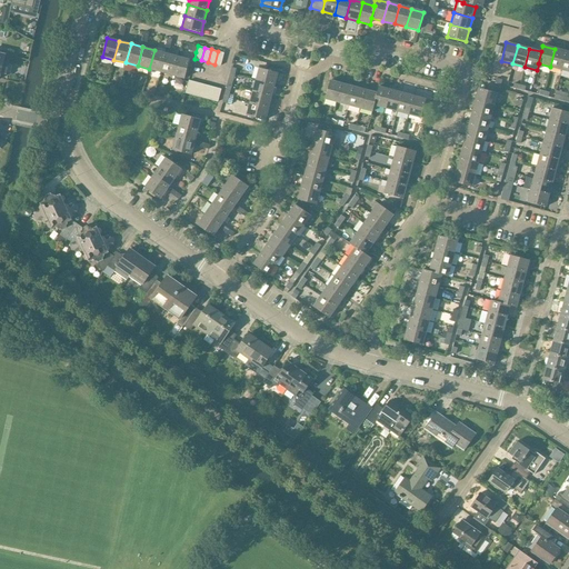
[(561,70),(567,51),(555,49),(550,67),(561,70)]
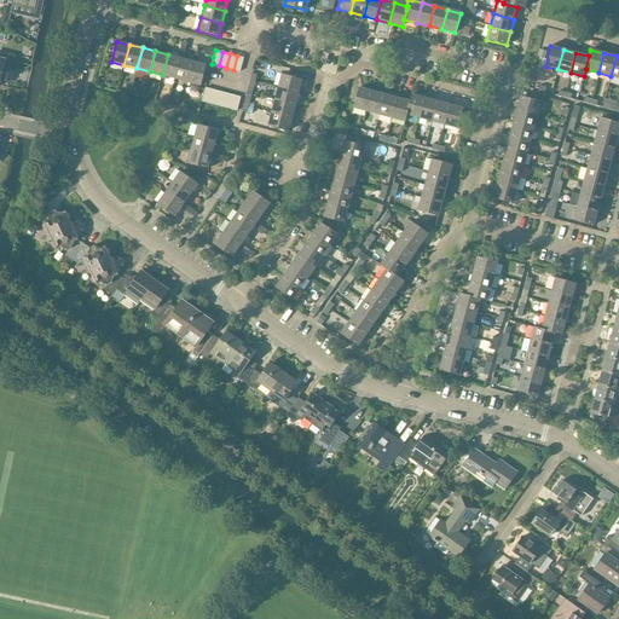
[(175,79),(180,58),(168,55),(162,75),(175,79)]
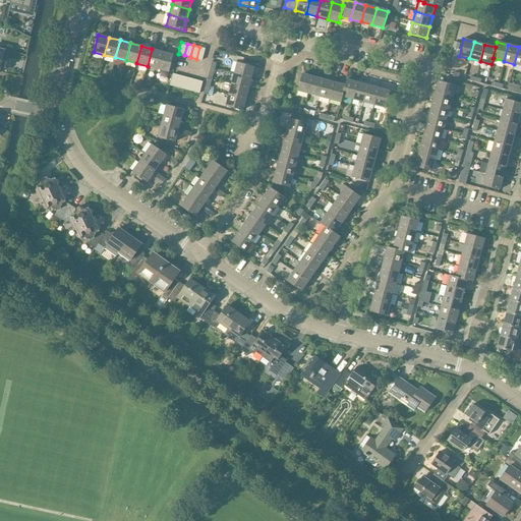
[(203,60),(206,49),(199,47),(196,59),(203,60)]
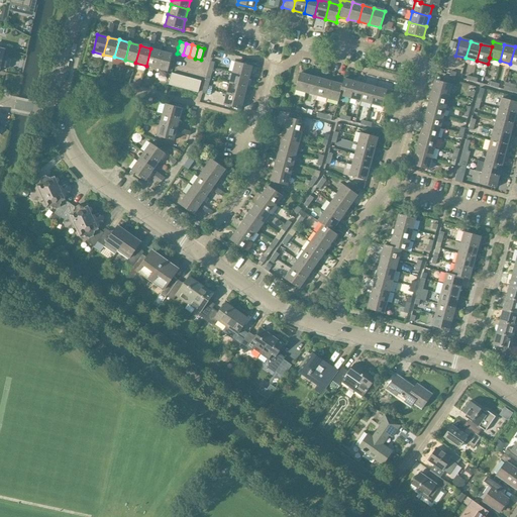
[(157,69),(162,52),(150,48),(146,66),(157,69)]
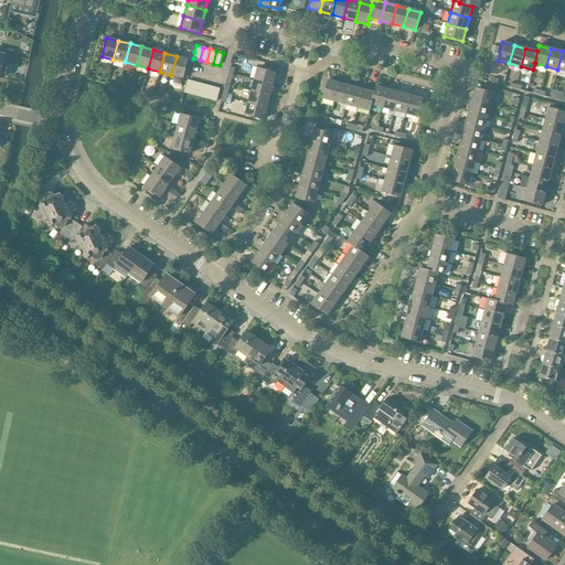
[(183,78),(188,60),(177,56),(171,75),(183,78)]
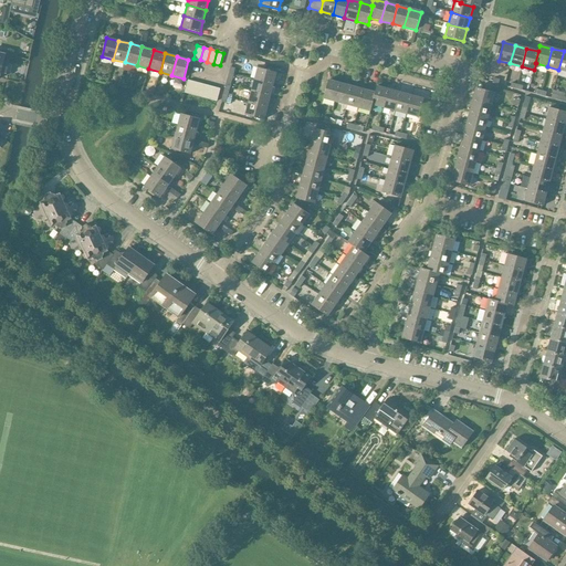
[(273,84),(276,72),(258,67),(254,79),(273,84)]
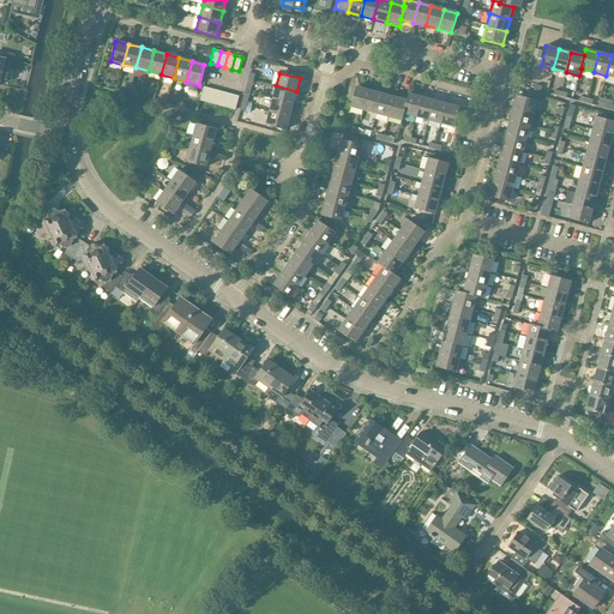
[(293,104),(296,91),(276,85),(272,98),(293,104)]
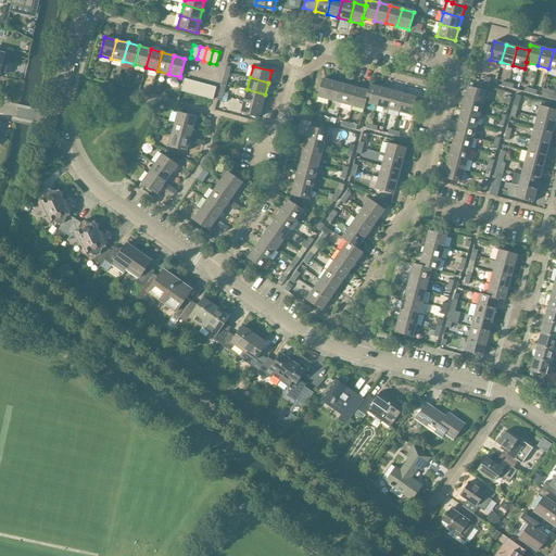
[(187,93),(190,80),(184,78),(180,91),(187,93)]
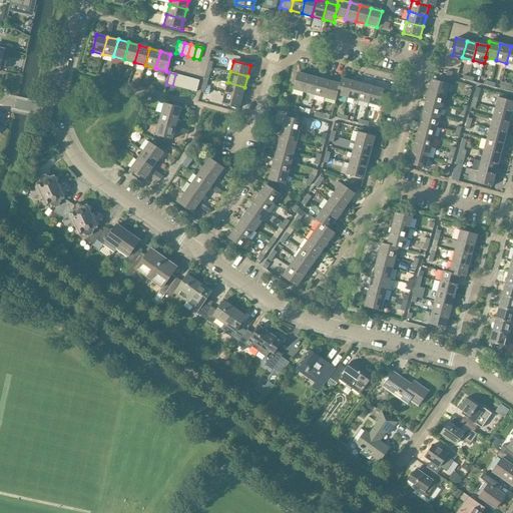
[(304,92),(308,75),(298,72),(293,89),(304,92)]
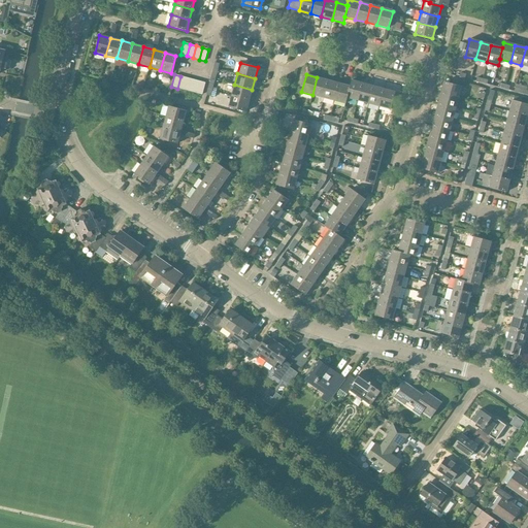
[(184,90),(187,77),(180,76),(177,89),(184,90)]
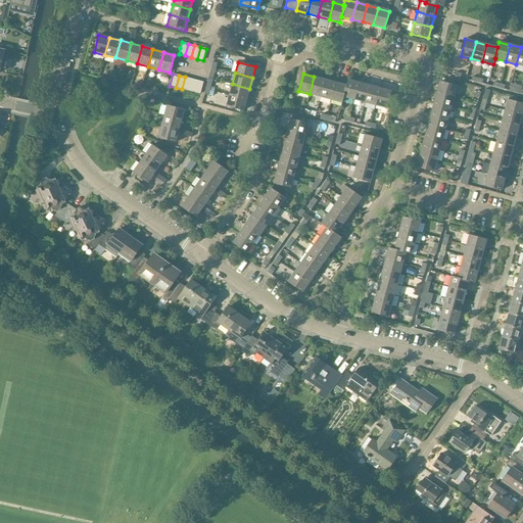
[(188,91),(191,79),(185,77),(182,89),(188,91)]
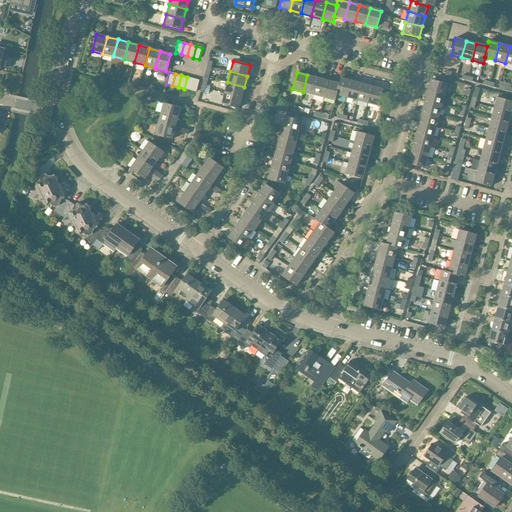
[(314,95),(318,78),(307,75),(303,92),(314,95)]
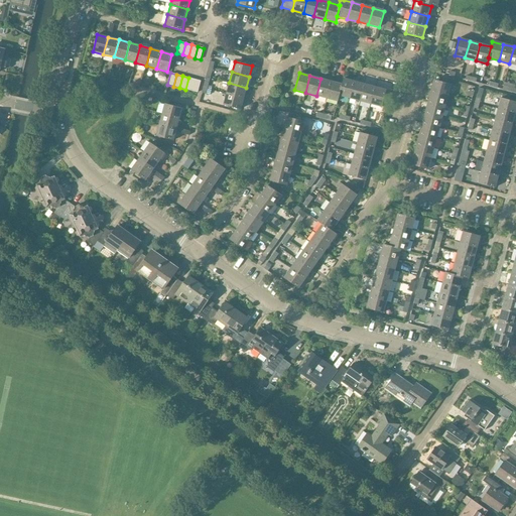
[(191,91),(195,79),(188,78),(185,90),(191,91)]
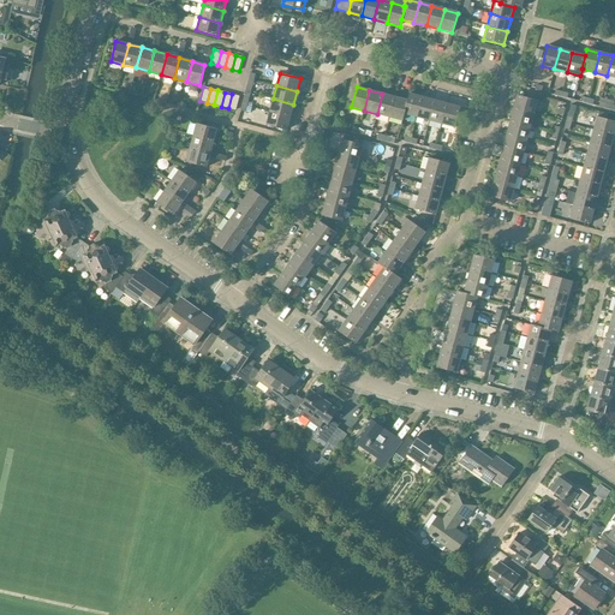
[(236,111),(239,96),(232,94),(228,108),(236,111)]
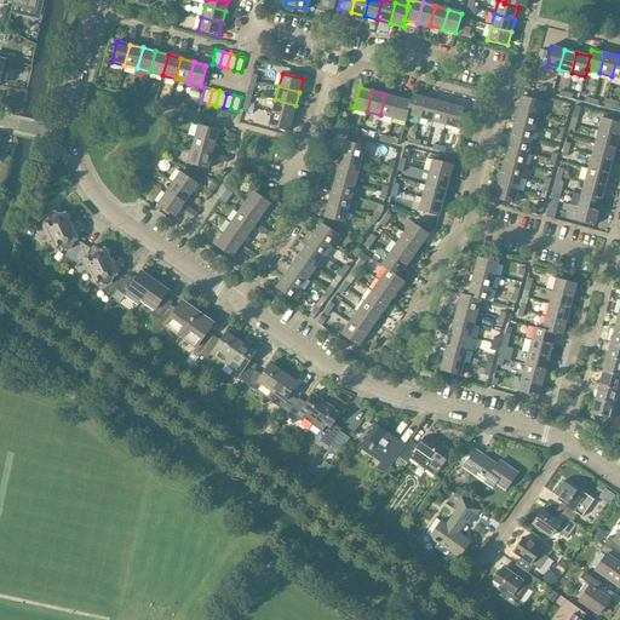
[(392,119),(399,98),(385,95),(380,115),(392,119)]
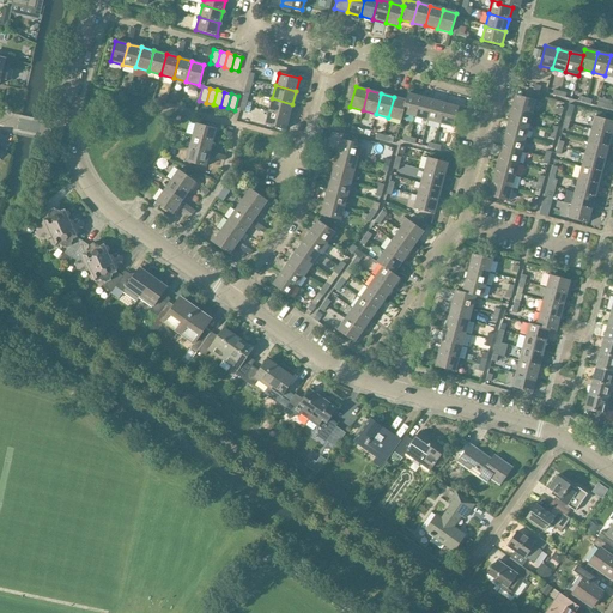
[(416,117),(420,97),(407,93),(406,101),(407,101),(404,114),(416,117)]
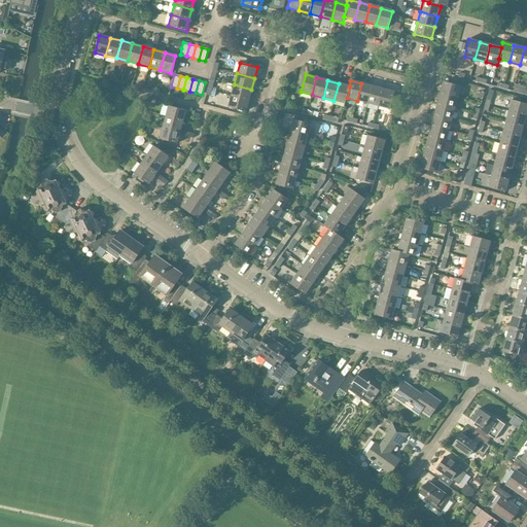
[(457,97),(460,86),(443,81),(441,93),(457,97)]
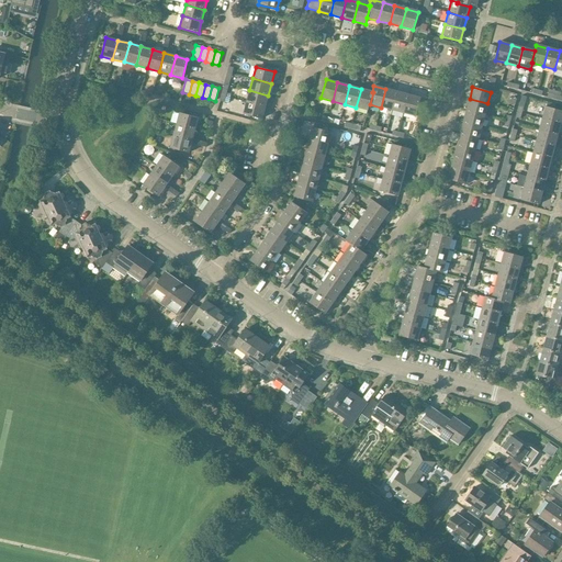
[(373,92),(372,92),(361,89),(356,108),(368,111),(370,104),(373,92)]
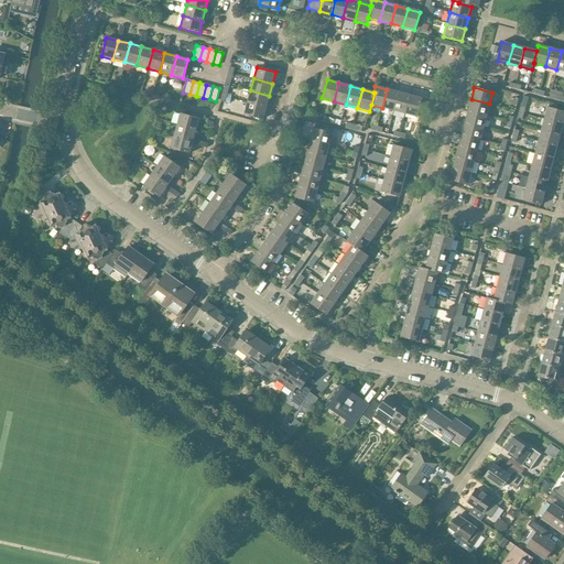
[(393,110),(399,93),(387,89),(382,108),(393,110)]
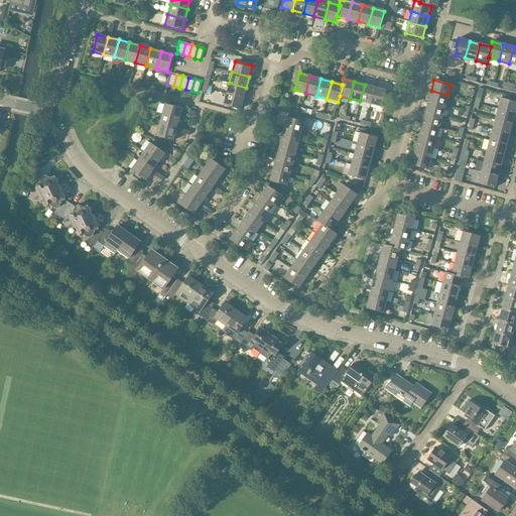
[(243,99),(246,88),(229,83),(226,94),(243,99)]
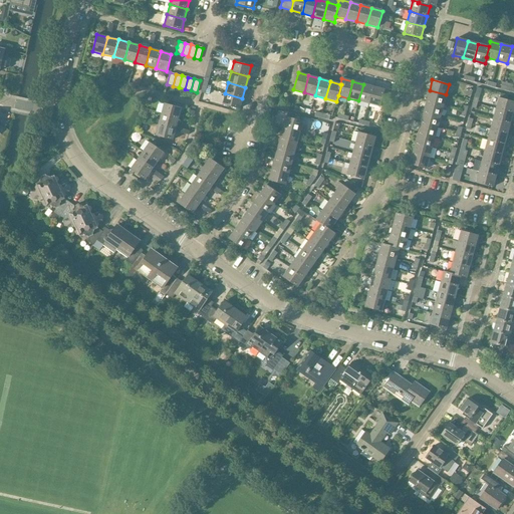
[(511,92),(513,85),(502,82),(500,89),(511,92)]
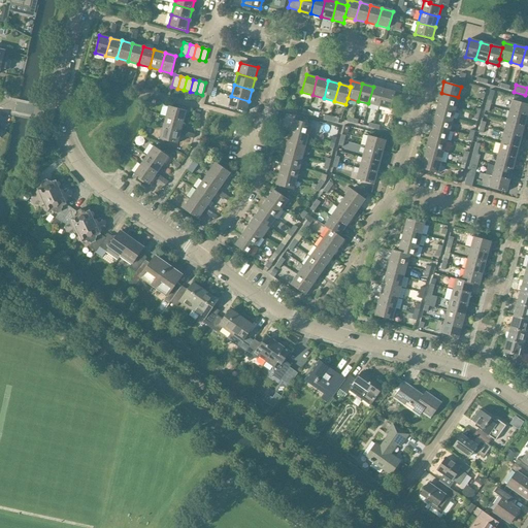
[(380,106),(385,89),(373,87),(368,103),(380,106)]
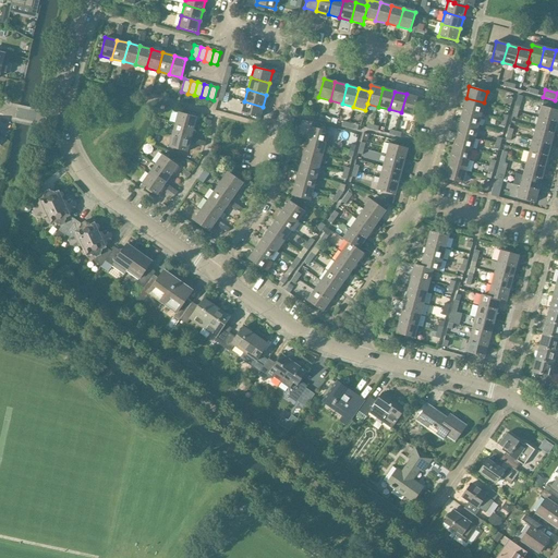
[(413,116),(417,97),(407,94),(401,112),(413,116)]
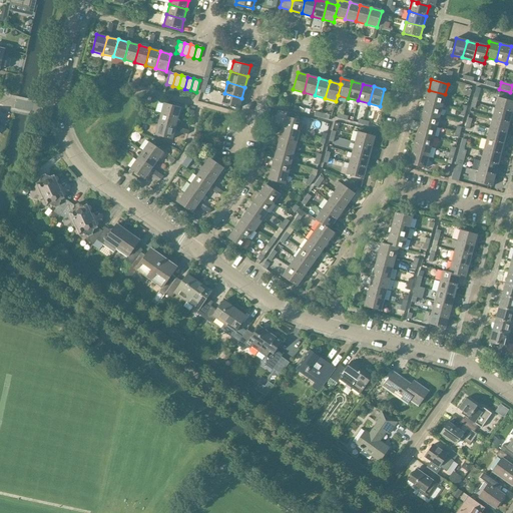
[(443,105),(445,94),(429,90),(426,101),(443,105)]
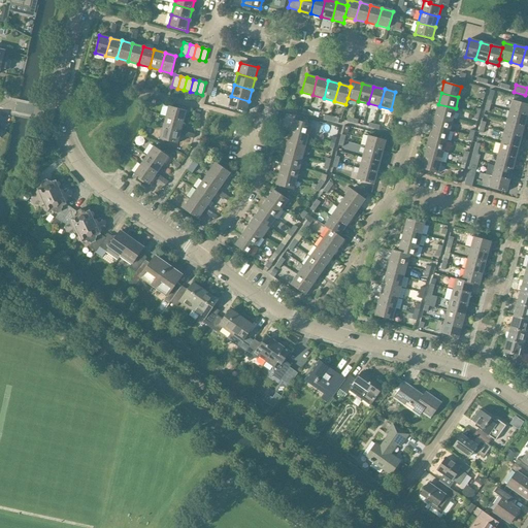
[(245,111),(249,101),(231,96),(228,107),(245,111)]
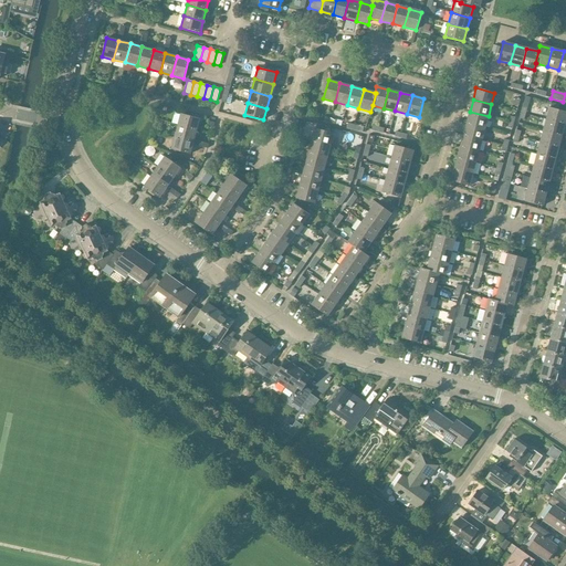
[(565,124),(565,117),(565,112),(549,107),(546,119),(565,124)]
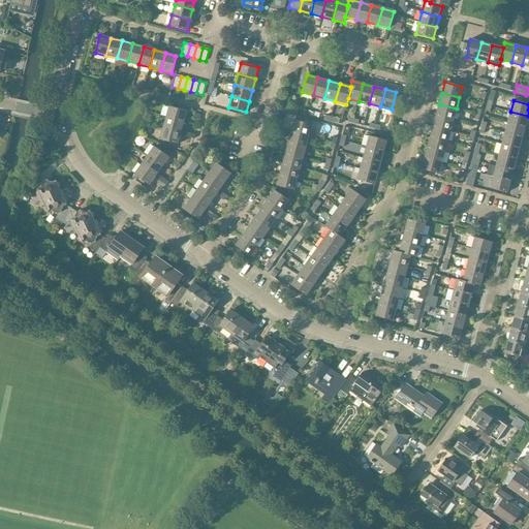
[(454,120),(457,109),(439,104),(436,115),(454,120)]
